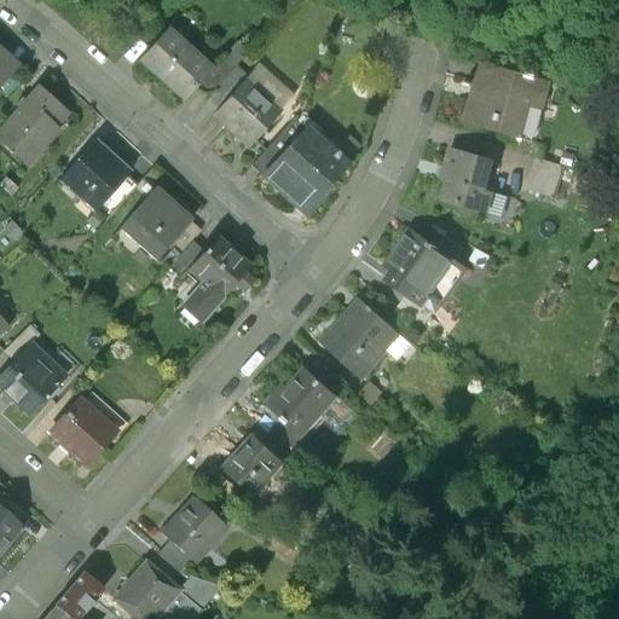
[(210,69),(167,30),(140,61),(184,99),(203,77),(210,69)]
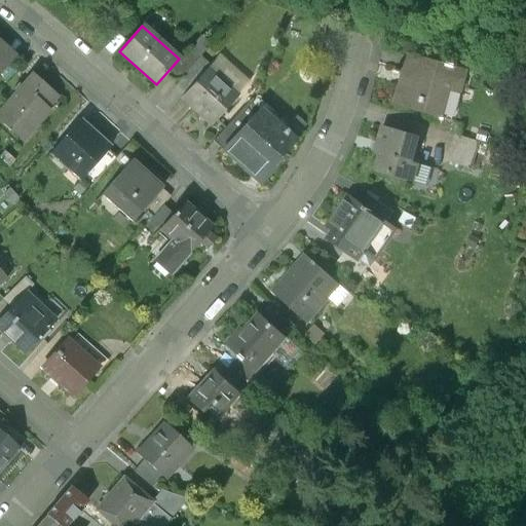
[(199,58),(190,48),(180,60),(179,59),(173,66),(184,75),(199,58)]
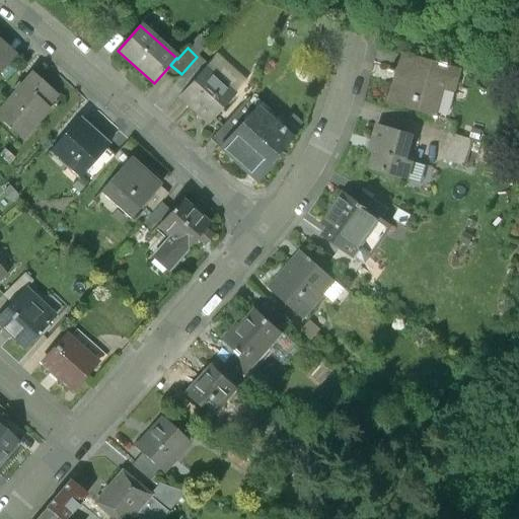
[(0,71),(10,60),(0,50),(0,71)]
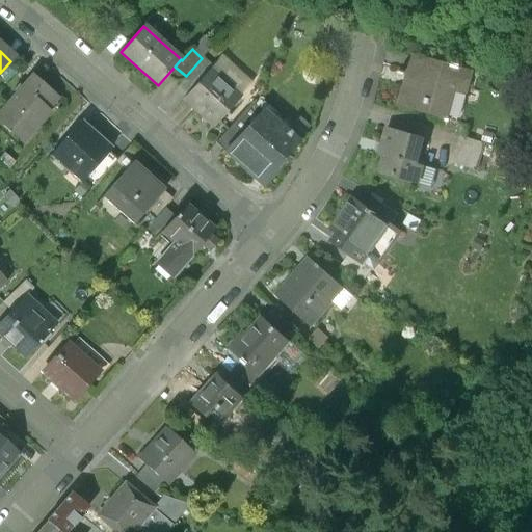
[(473,72),(417,55),(411,74),(414,74),(410,86),(408,86),(402,106),(445,118),(453,90),(466,95),(473,72)]
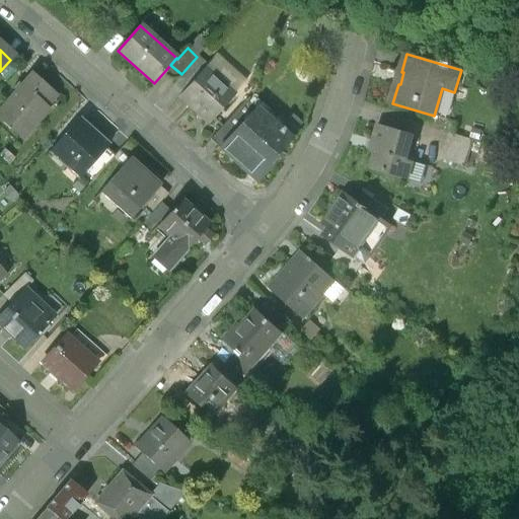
[(233,96),(203,70),(180,95),(210,122),(233,96)]
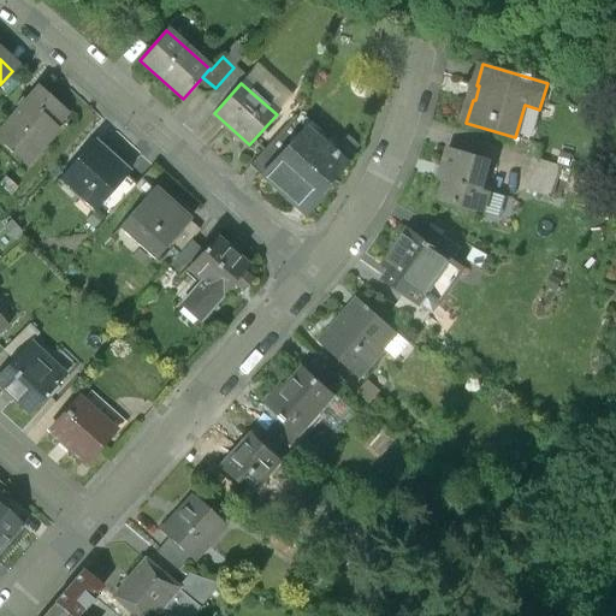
[(39,87),(0,131),(0,141),(15,154),(29,138),(41,149),(59,129),(53,124),(64,111),(69,114),(70,113),(39,87)]
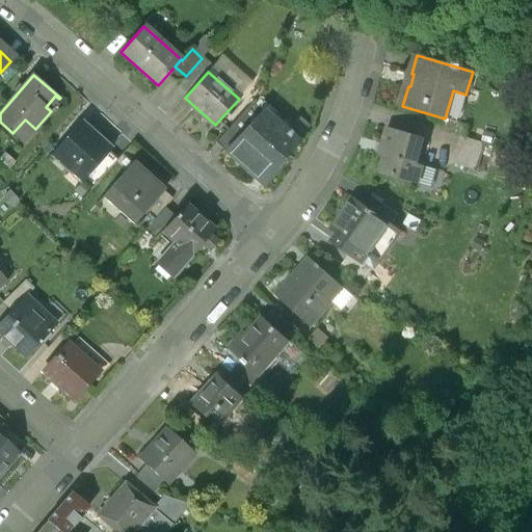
[(253,100),(215,142),(225,151),(263,108),(253,100)]
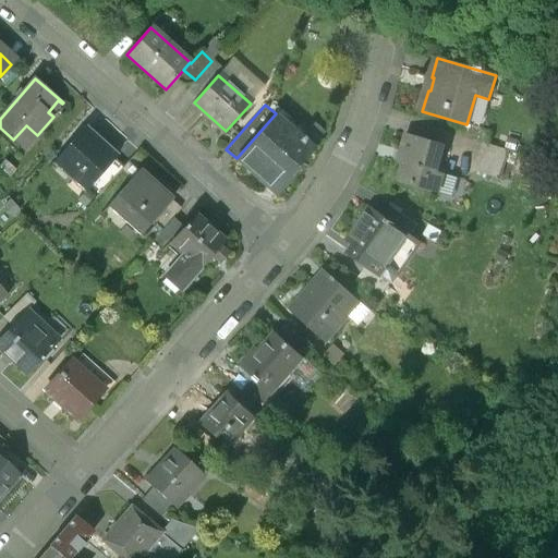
[(315,148),(276,113),(237,158),(277,195),(291,180),(289,178),(315,148)]
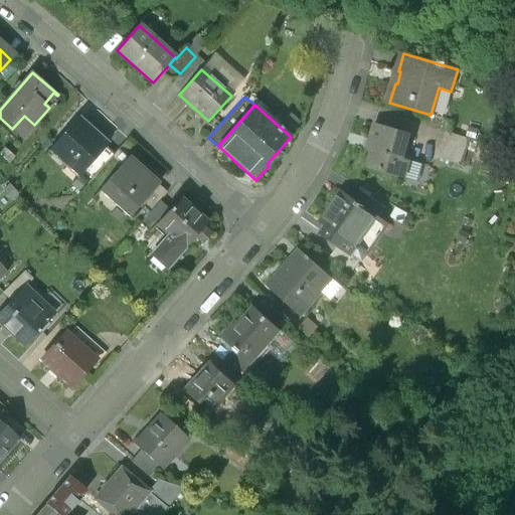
[(107,144),(79,120),(51,151),(78,175),(82,172),(106,146),(107,144)]
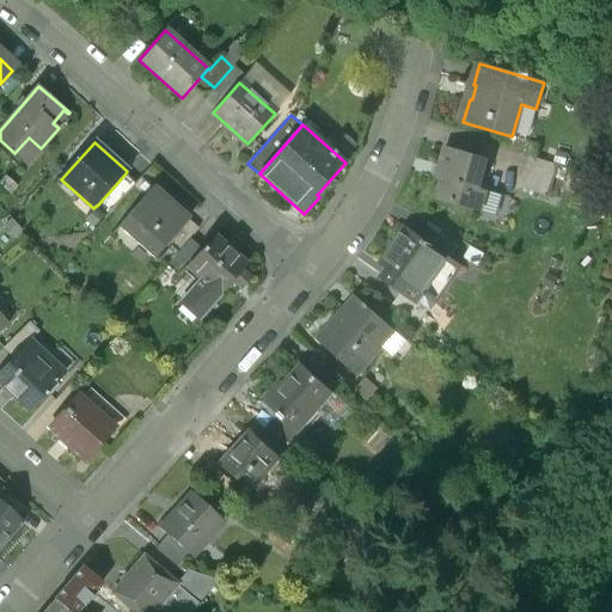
[(485,159),(446,148),(438,178),(442,179),(436,201),(481,213),(487,191),(478,189),(485,159)]
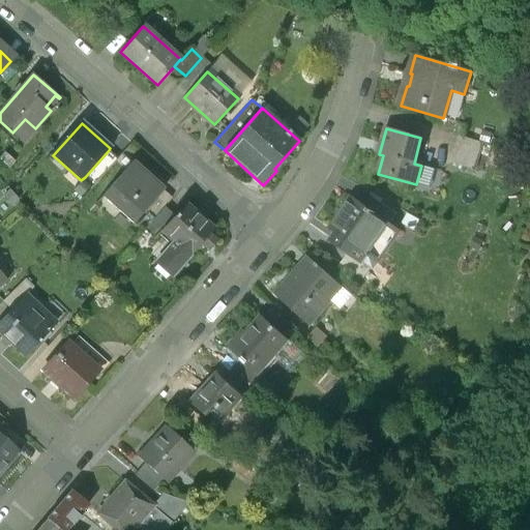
[(482,144),(461,138),(453,164),(475,171),(482,144)]
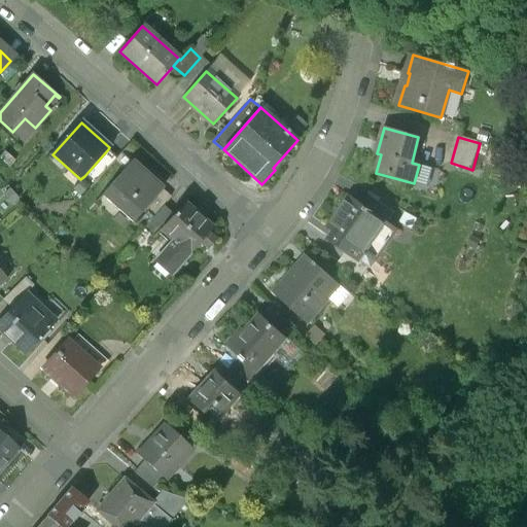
[(108,149),(84,176),(94,184),(117,159),(108,149)]
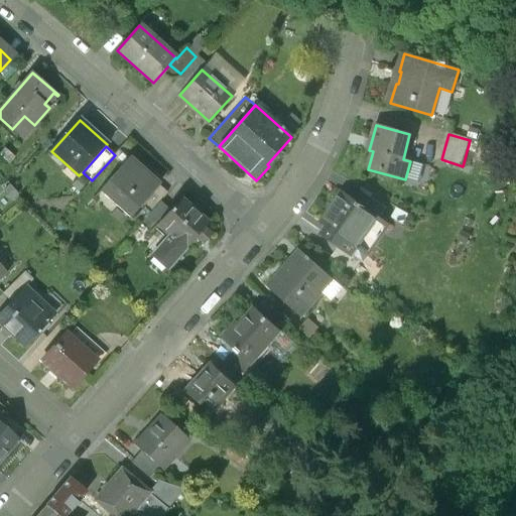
[(157,184),(127,158),(93,198),(111,214),(116,208),(128,218),(139,205),(157,184)]
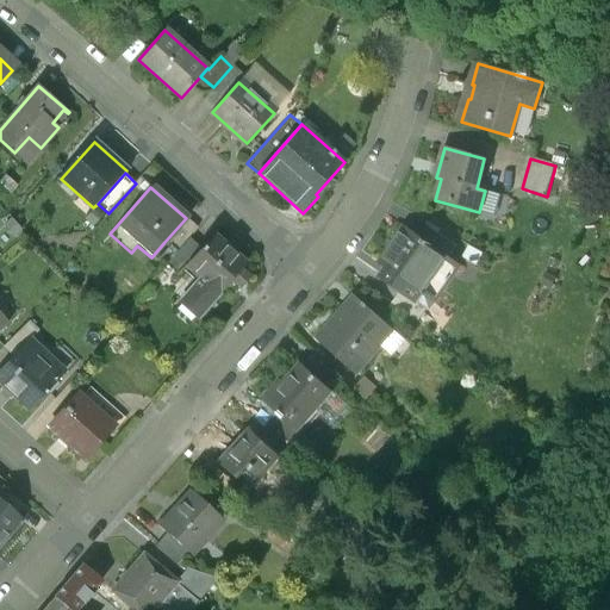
[(186,218),(165,242),(176,251),(186,241),(197,228),(186,218)]
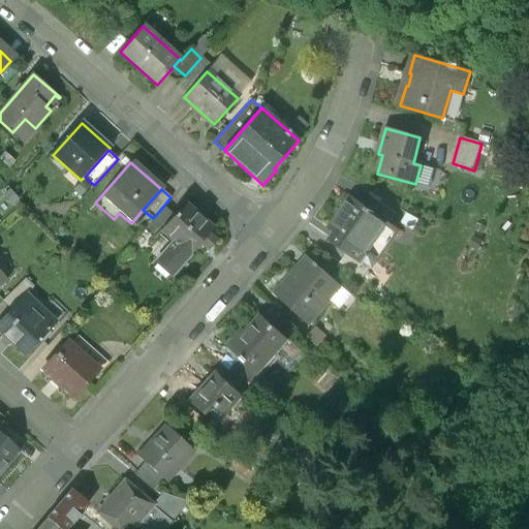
[(365,207),(349,196),(348,197),(349,198),(329,227),(328,226),(328,227),(334,232),(328,240),(347,254),(361,263),(362,260),(367,254),(366,253),(386,224),(387,224),(389,223),(365,207)]
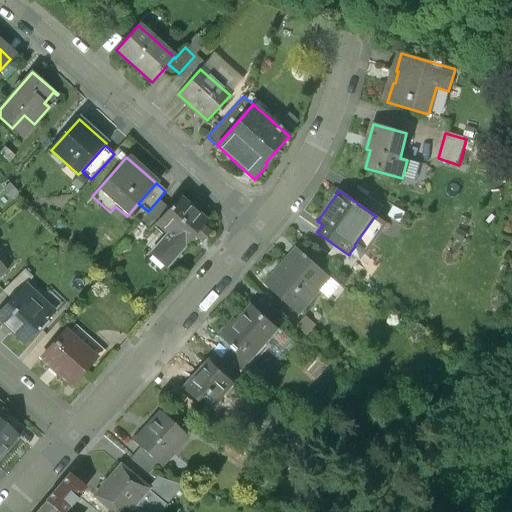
[(383,207),(360,191),(353,200),(376,216),(383,207)]
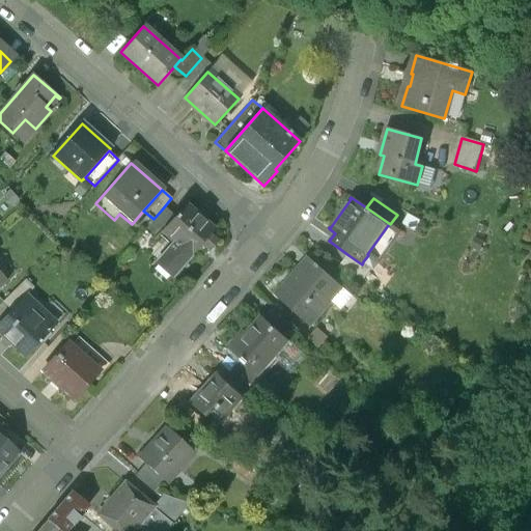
[(212,230),(184,206),(173,219),(162,231),(175,244),(162,259),(175,271),(212,230)]
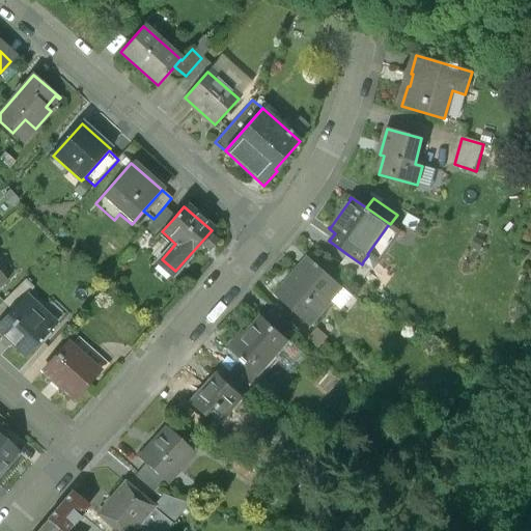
[(154,219),(144,229),(156,239),(162,231),(173,219),(162,210),(154,219)]
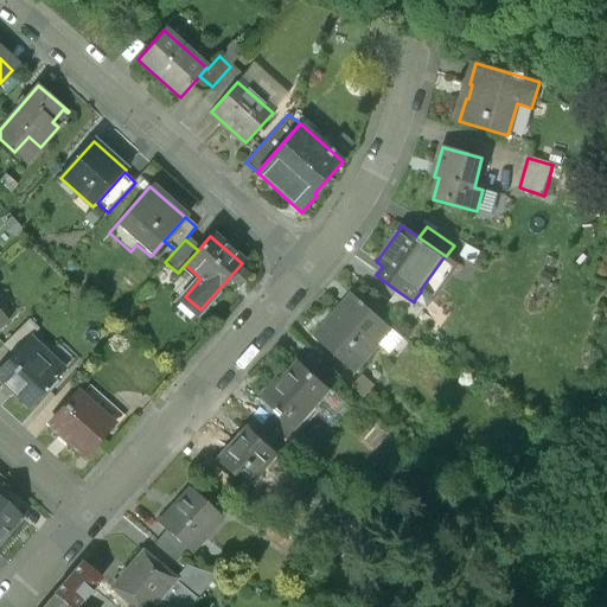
[(414,302),(398,292),(391,304),(414,319),(425,305),(415,299),(414,302)]
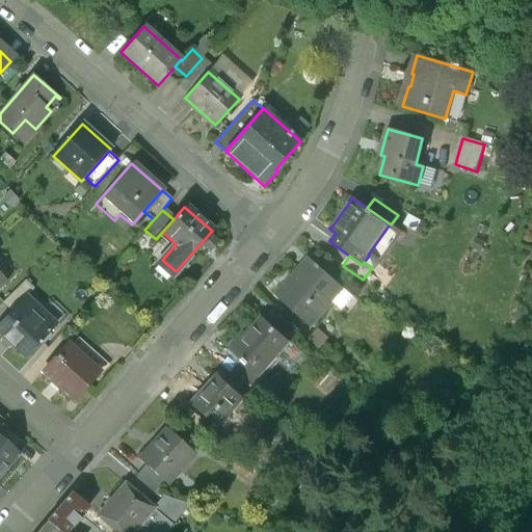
[(344,289),(310,258),(275,295),(310,326),(344,289)]
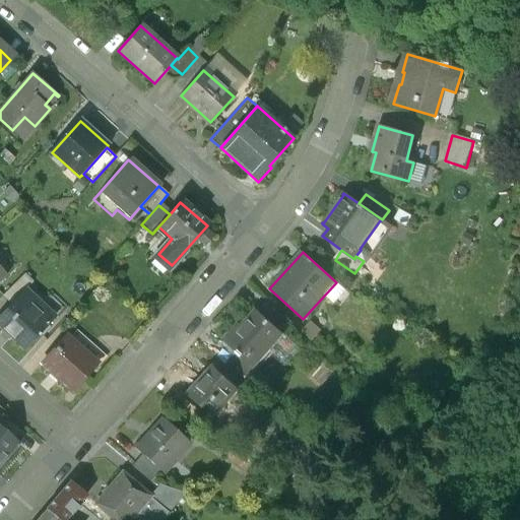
[(39,306),(23,291),(0,316),(0,327),(25,350),(51,322),(37,309),(39,306)]
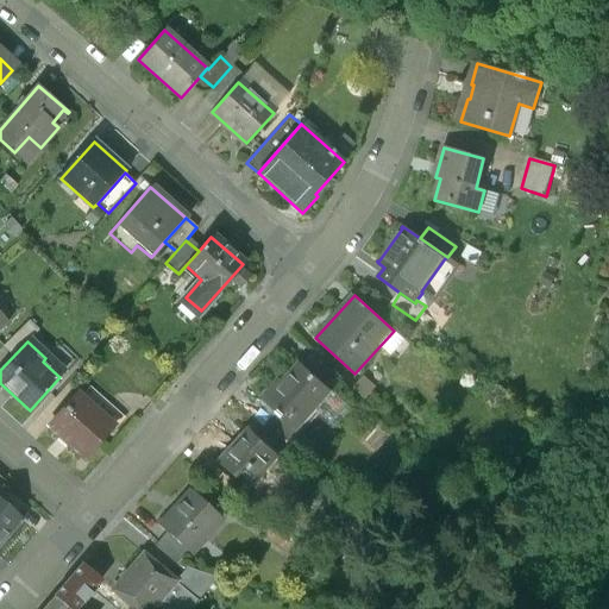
[(349,405),(302,363),(284,383),(278,378),(261,399),(277,414),(295,431),(296,429),(315,407),(333,422),(349,405)]
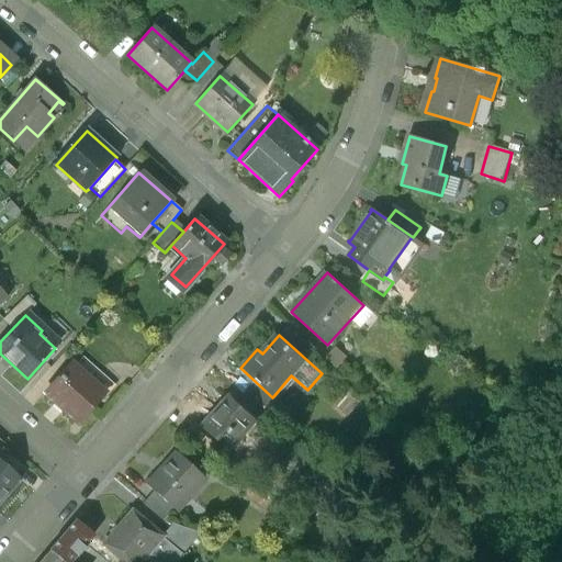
[(104,393),(71,364),(45,395),(78,424),(104,393)]
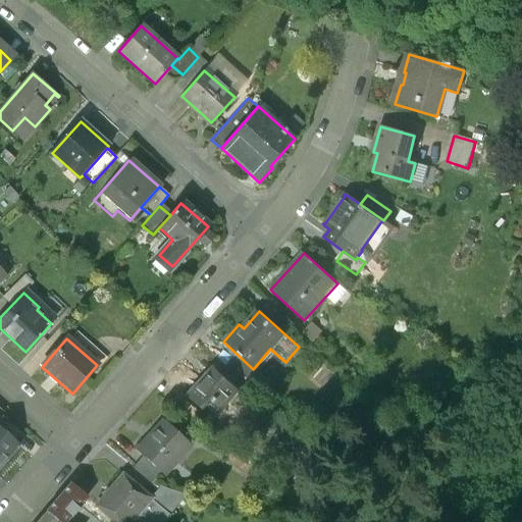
[(238,355),(227,367),(247,384),(258,371),(254,368),(253,369),(238,355)]
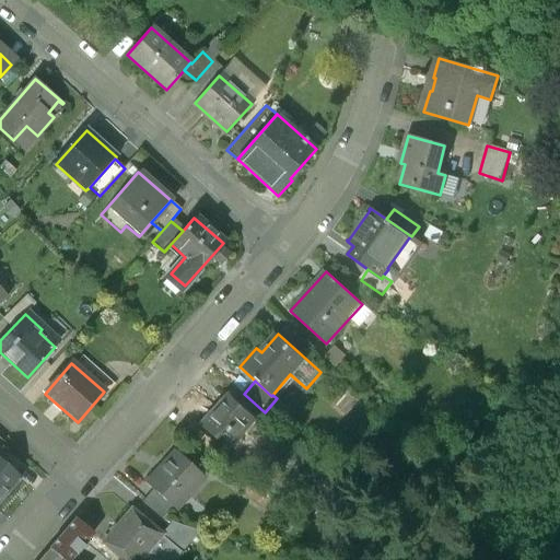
[(255,420),(226,396),(201,424),(229,450),(255,420)]
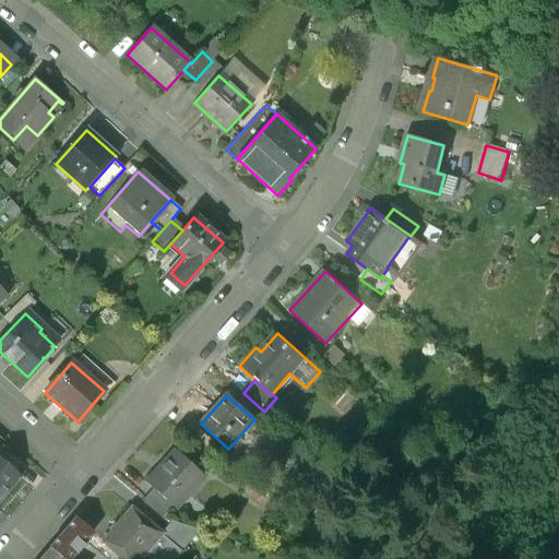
[(203,475),(176,451),(147,484),(154,488),(173,506),(185,491),(188,494),(203,475)]
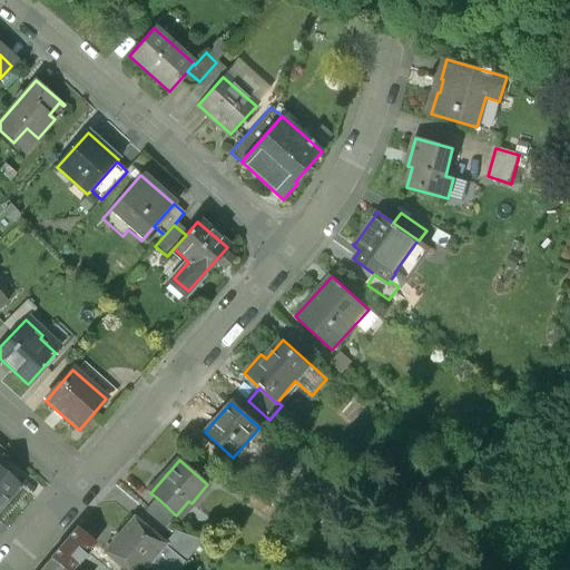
[(0,509),(19,487),(0,470),(0,509)]
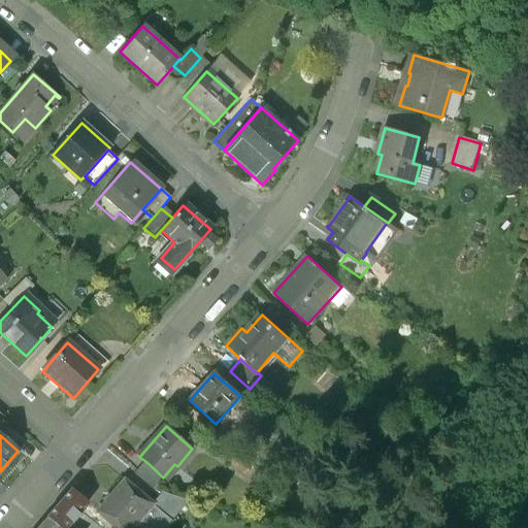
[(163,477),(145,461),(134,473),(153,490),(163,477)]
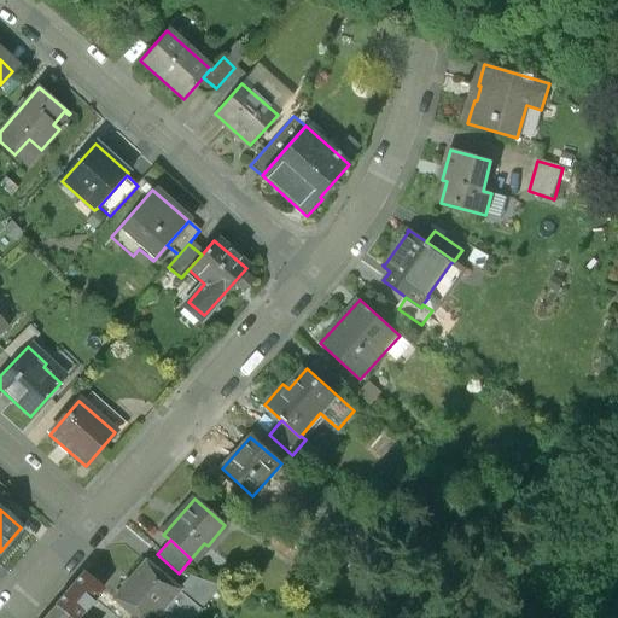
[(153,617),(176,590),(143,564),(114,600),(135,617),(153,617)]
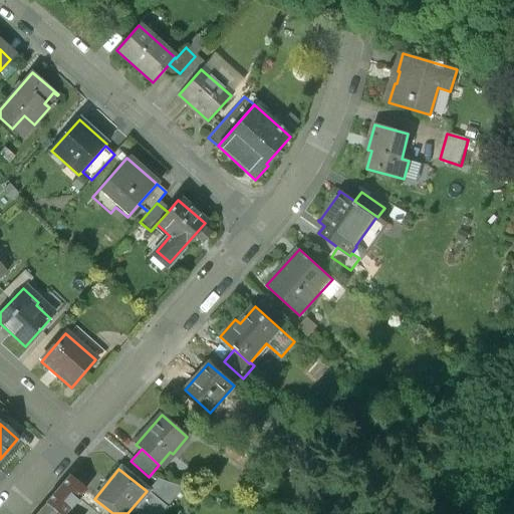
[(64,513),(84,491),(70,479),(59,491),(57,489),(53,495),(55,497),(45,507),(53,513),(64,513)]
